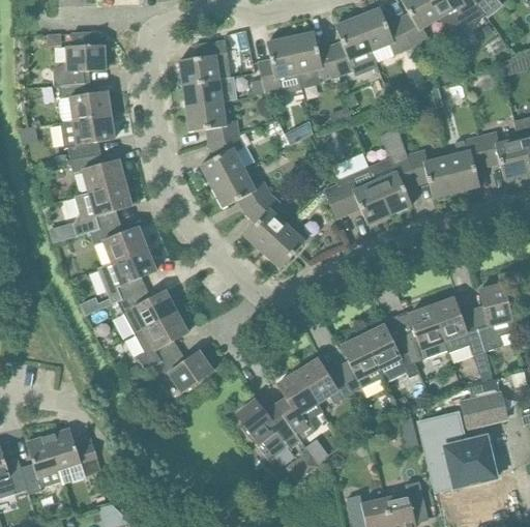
[(401,0),(408,11),(398,18),(400,23),(411,47),(429,36),(422,27),(439,17),(429,0),(401,0)]
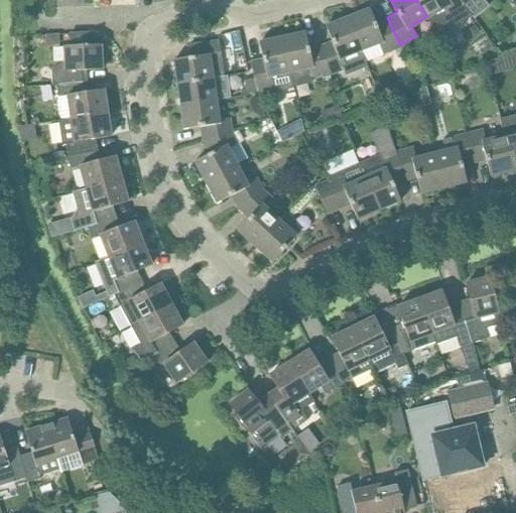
[(417,0),(427,16),(437,33),(471,14),(466,6),(461,0),(417,0)]
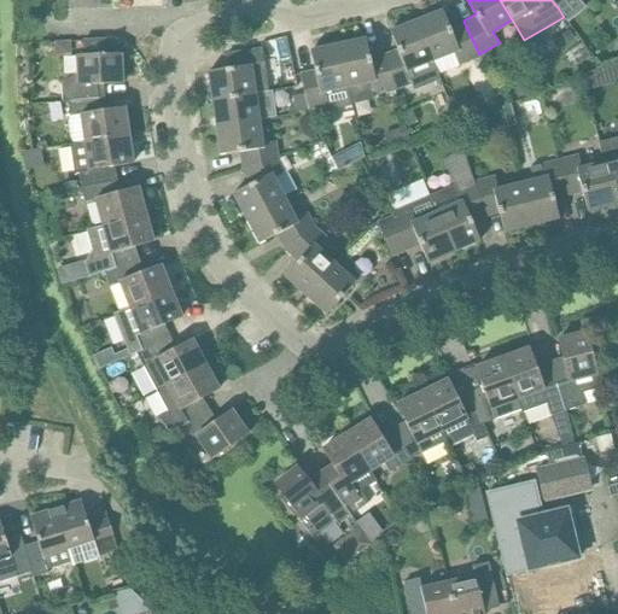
[(442,7),(417,18),(432,59),(445,53),(454,51),(459,63),(479,54),(466,27),(464,21),(450,25),(442,7)]
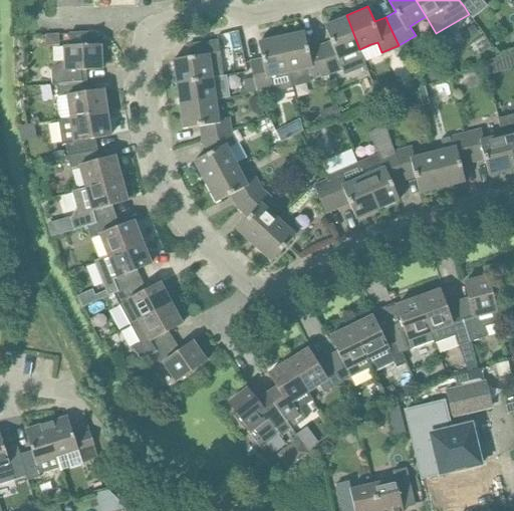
[(330,39),(319,43),(320,48),(328,72),(341,67),(343,72),(365,64),(363,58),(359,49),(346,15),(324,23),(330,39)]
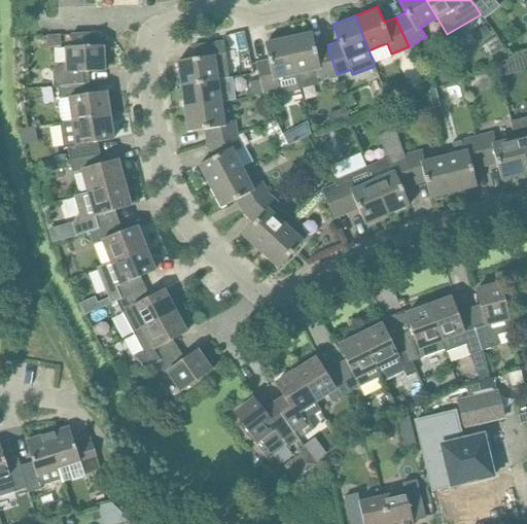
[(312,30),(288,35),(296,72),(300,85),(318,81),(317,78),(337,74),(328,49),(327,44),(315,46),(312,30)]
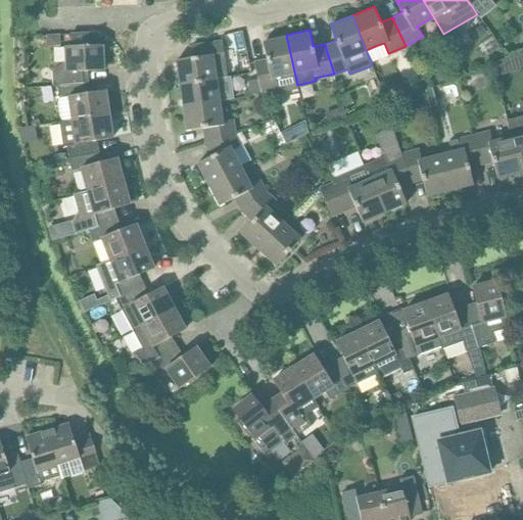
[(57,79),(57,83),(84,80),(83,68),(103,68),(102,43),(90,44),(89,32),(70,32),(70,45),(65,45),(66,60),(61,60),(51,69),(52,80),(57,79)]
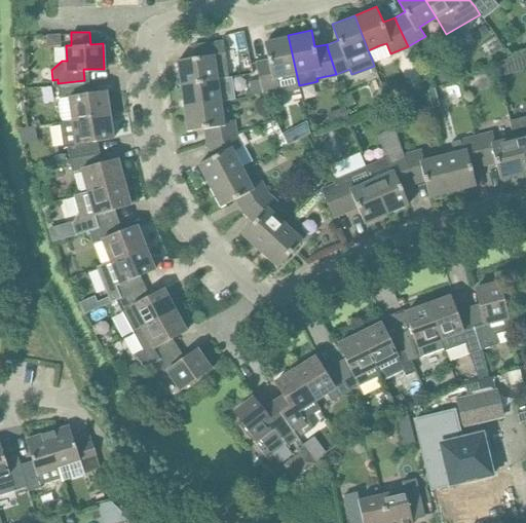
[(47,43),(55,43),(59,40),(59,34),(47,34),(47,43)]
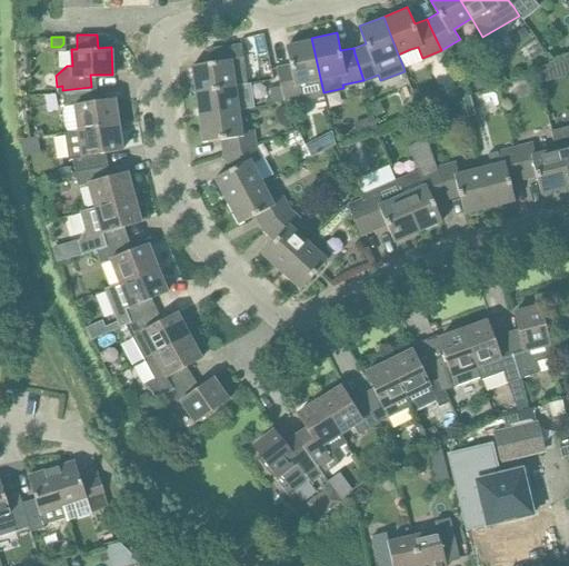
[(278,66),(276,66),(279,77),(280,85),(283,98),(285,102),(323,95),(323,92),(320,78),(311,38),(286,45),(289,63),(278,66)]
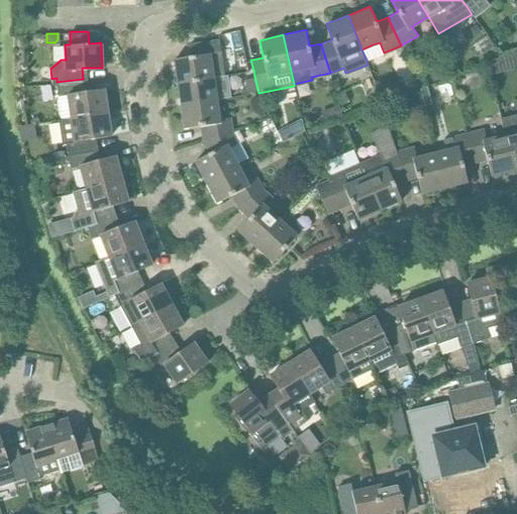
[(174,58),(177,81),(214,76),(211,57),(221,55),(219,38),(194,41),(196,55),(174,58)]
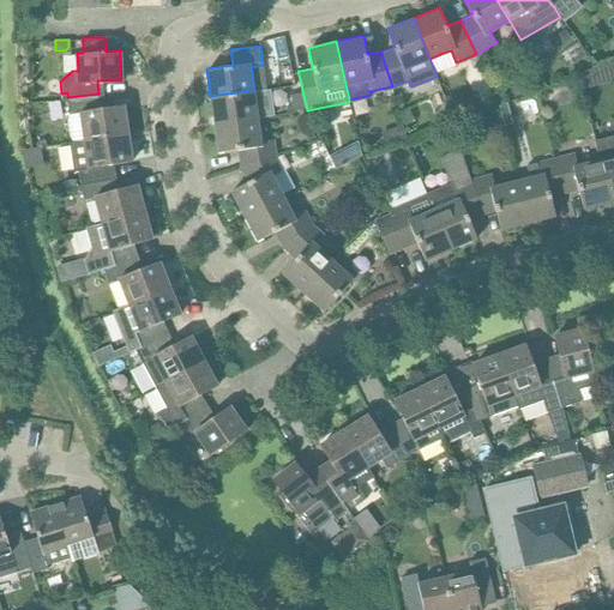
[(591,67),(579,71),(584,86),(595,84),(591,67)]
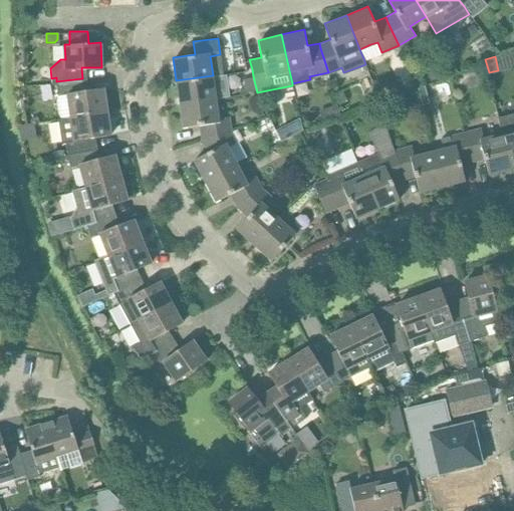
[(216,97),(213,75),(176,80),(180,103),(216,97)]
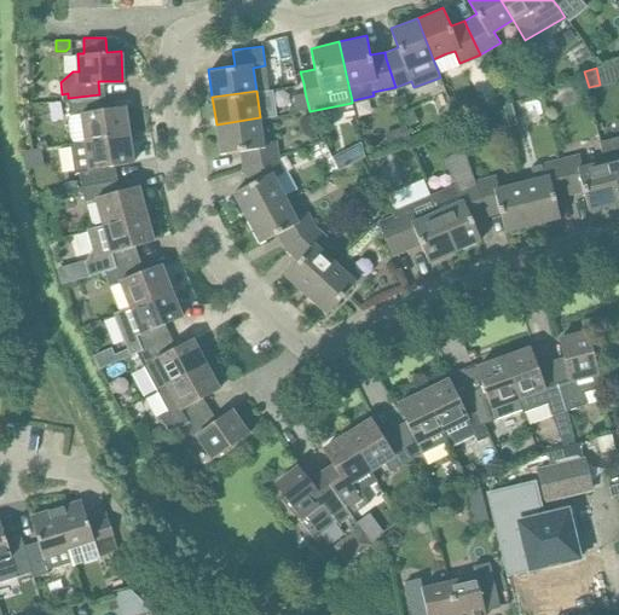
[(305,92),(293,94),(296,109),(308,106),(305,92)]
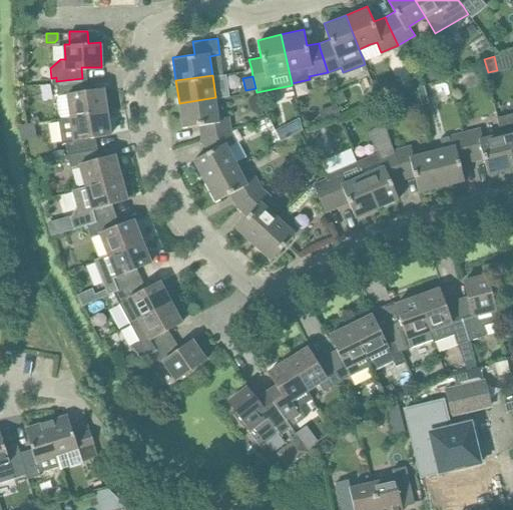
[(83,90),(82,78),(56,81),(58,94),(56,95),(54,96),(53,97),(52,99),(51,101),(50,103),(50,105),(50,107),(51,109),(51,111),(52,112),(54,114),(55,115),(57,116),(59,117),(61,117),(106,110),(102,87),(83,90)]
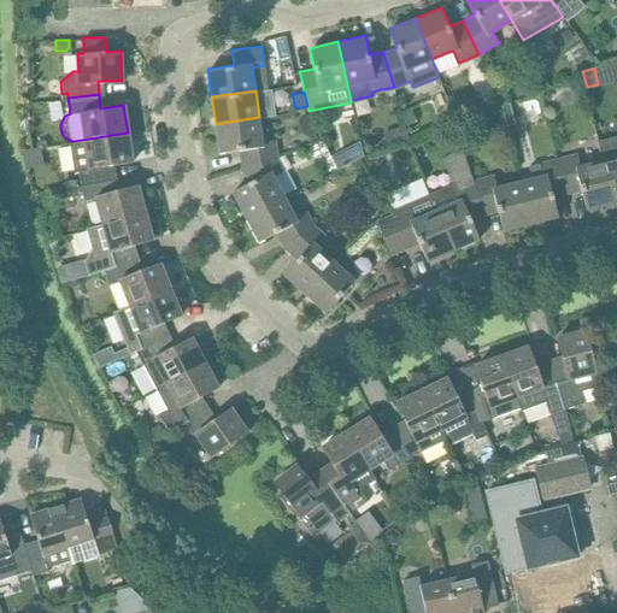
[(246,148),(248,164),(277,154),(275,139),(263,140),(259,117),(216,124),(219,152),(246,148)]
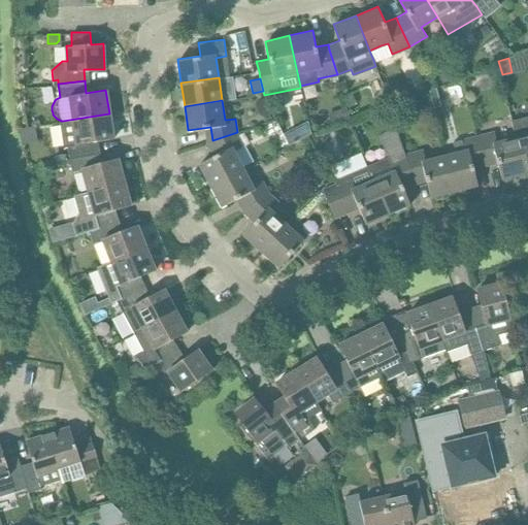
[(67,145),(69,157),(95,152),(93,140),(112,137),(109,113),(63,121),(60,121),(63,145),(67,145)]
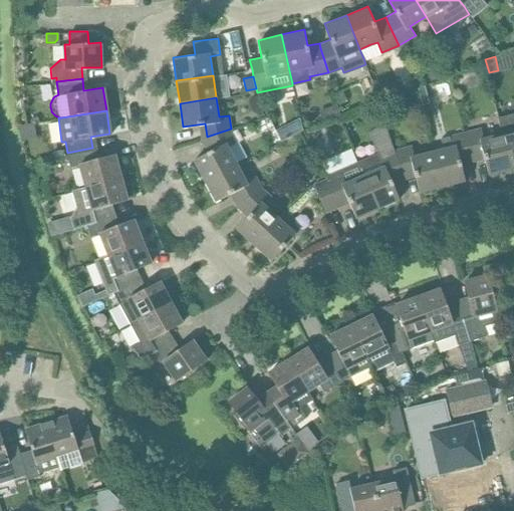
[(284,124),(276,129),(281,139),(289,135),(284,124)]
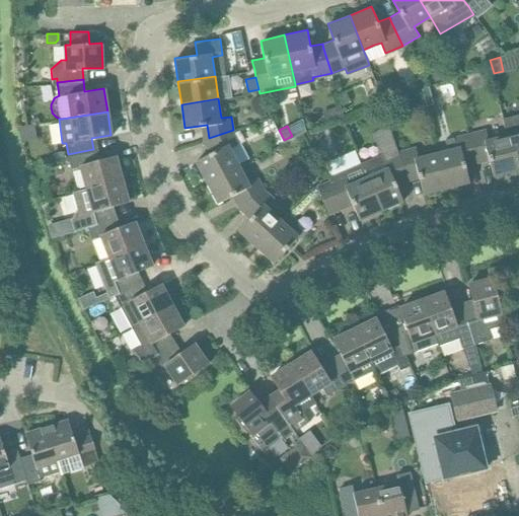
[(486,128),(469,132),(475,157),(488,154),(493,175),(516,169),(507,134),(488,138),(486,128)]
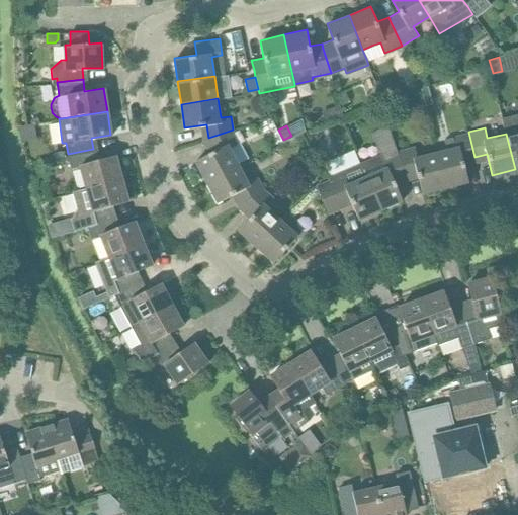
[(240,142),(233,130),(208,138),(214,150),(195,160),(205,181),(239,164),(230,147),(240,142)]
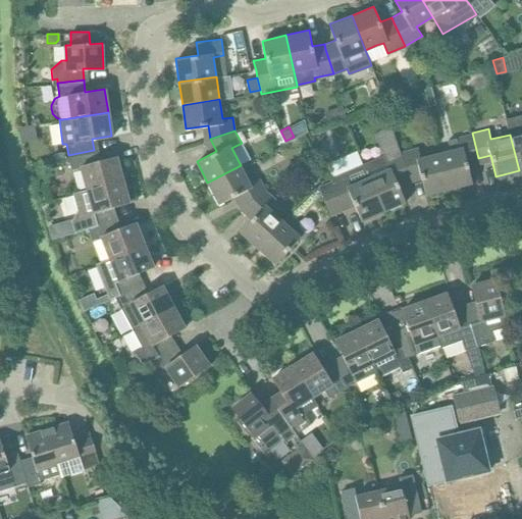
[(521,131),(510,135),(519,170),(521,169),(521,131)]
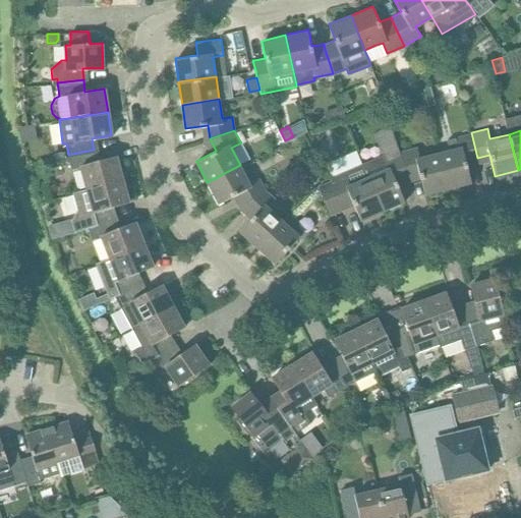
[(439,152),(448,188),(471,182),(465,160),(477,158),(471,132),(455,136),(457,147),(439,152)]
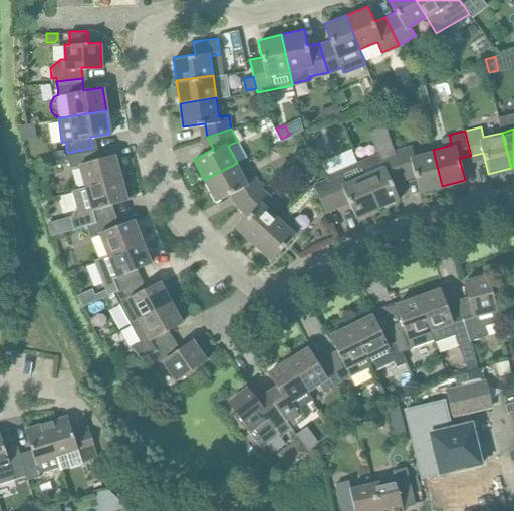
[(412,145),(394,149),(402,173),(414,170),(419,191),(442,186),(433,150),(415,155),(412,145)]
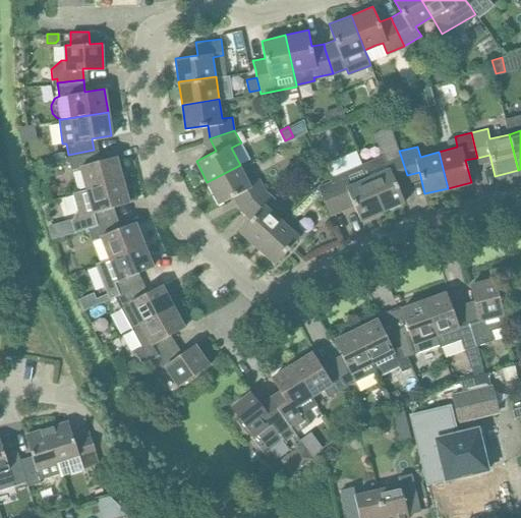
[(97,161),(94,150),(68,155),(71,168),(80,166),(87,188),(122,179),(116,156),(97,161)]
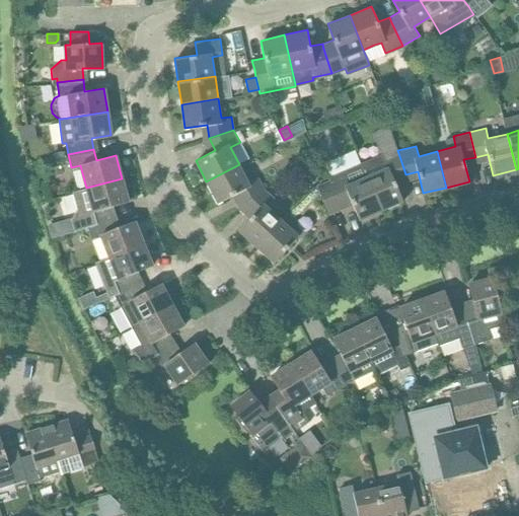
[(383,152),(361,162),(366,175),(381,210),(402,201),(396,186),(408,180),(405,174),(397,150),(384,155),(383,152)]
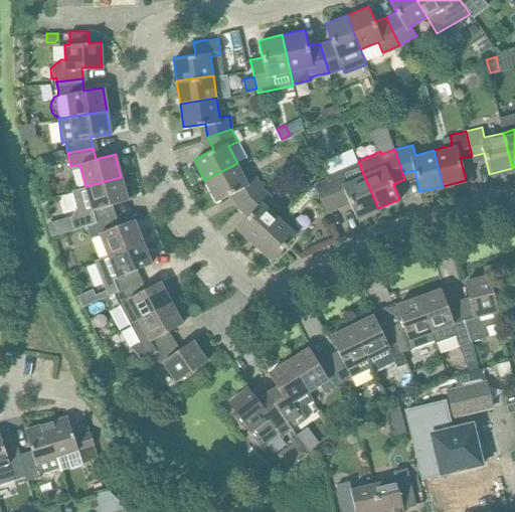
[(358,161),(325,176),(326,178),(336,202),(336,201),(338,207),(350,202),(356,217),(378,208),(363,174),(358,161)]
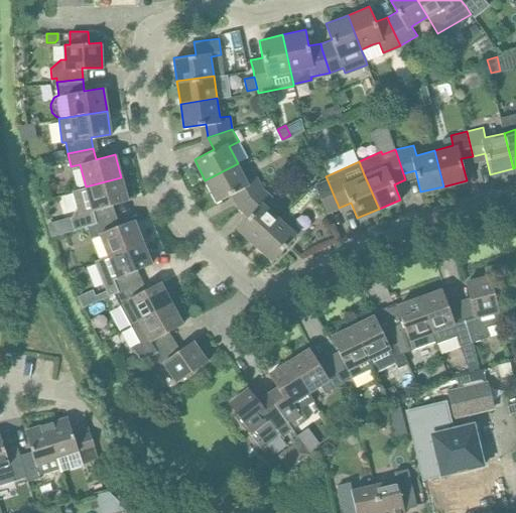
[(236,190),(243,203),(262,186),(256,175),(247,180),(238,163),(205,180),(216,202),(236,190)]
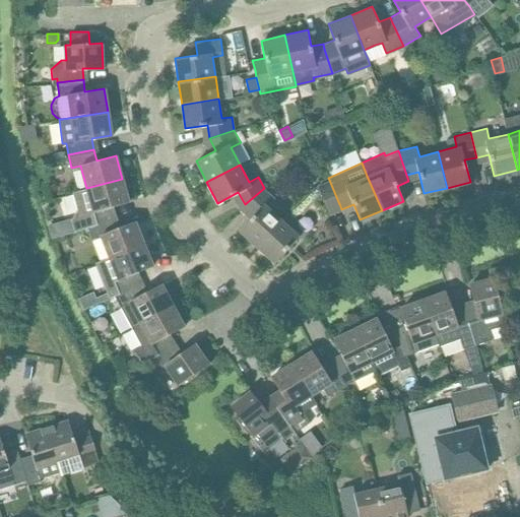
[(74,230),(87,225),(112,217),(109,206),(128,201),(122,179),(86,188),(72,192),(78,209),(70,218),(74,230)]
